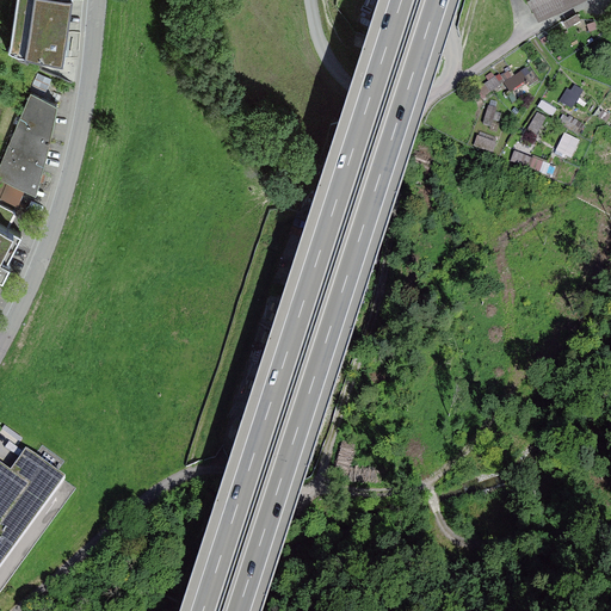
[(72,0),(17,0),(11,56),(66,62),(72,0)]
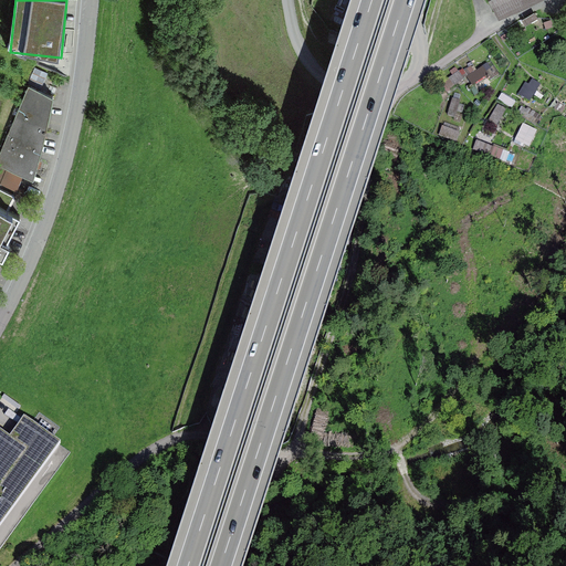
[(493,0),(500,13),(530,0),(493,0)]
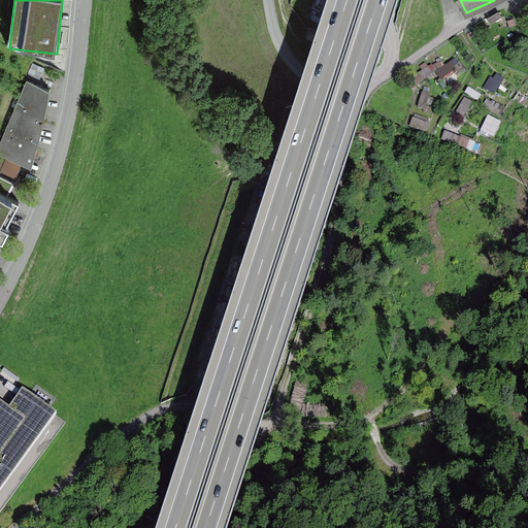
[(31,74),(42,77),(45,65),(34,62),(31,74)]
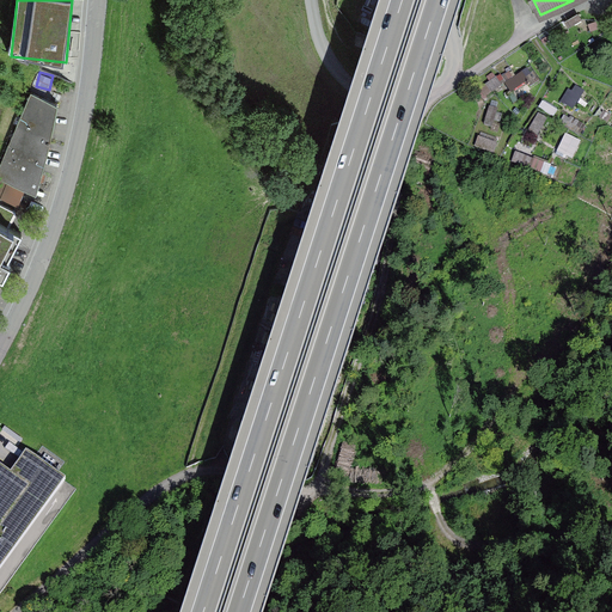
[(506,80),(510,91),(532,83),(527,72),(506,80)]
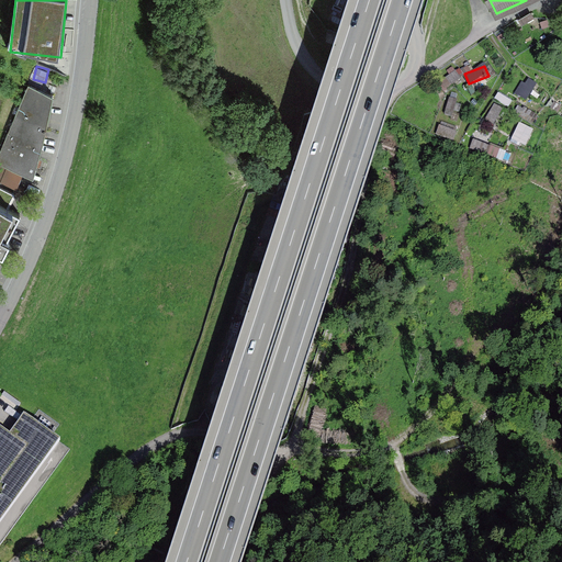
[(460,68),(441,81),(448,90),(465,77),(460,68)]
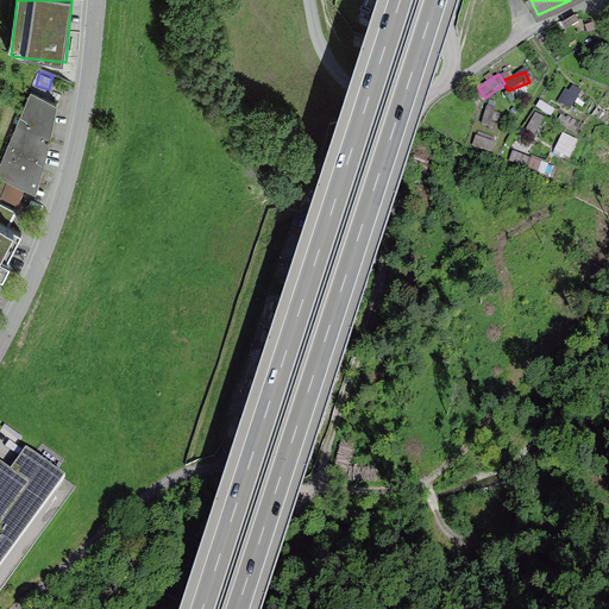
[(570,83),(562,102),(573,108),(583,89),(570,83)]
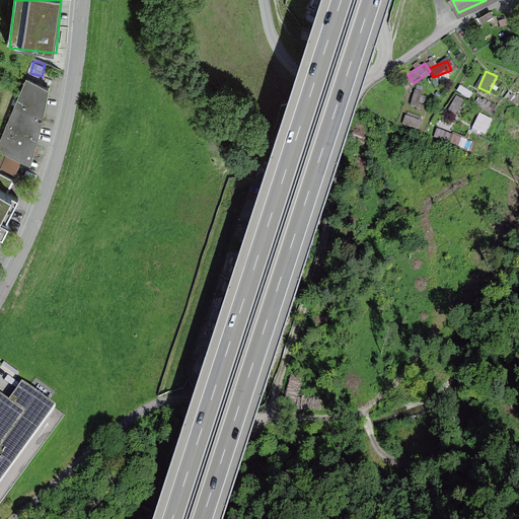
[(47,92),(21,83),(0,132),(0,157),(29,169),(42,127),(47,92)]
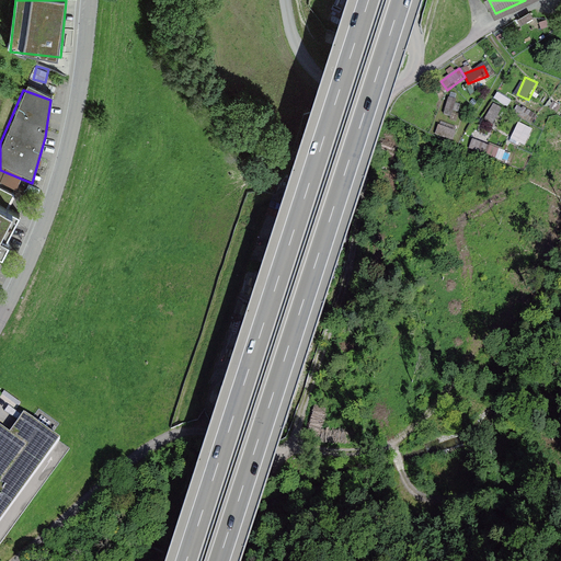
[(445,113),(451,115),(457,99),(450,96),(445,113)]
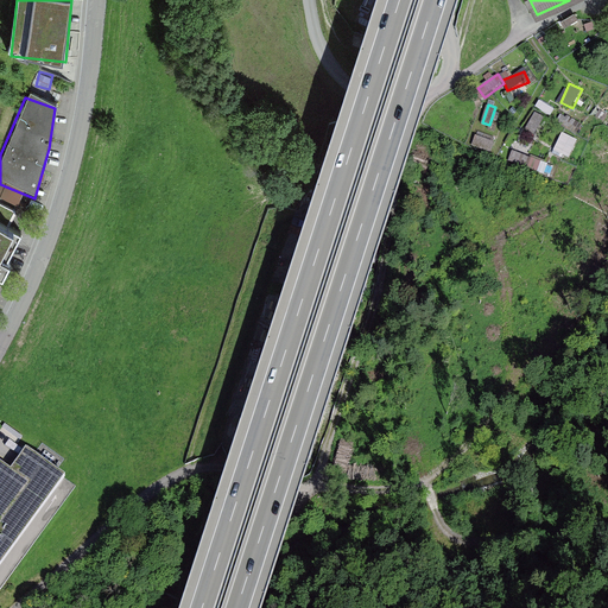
[(529,131),(538,134),(544,116),(534,113),(529,131)]
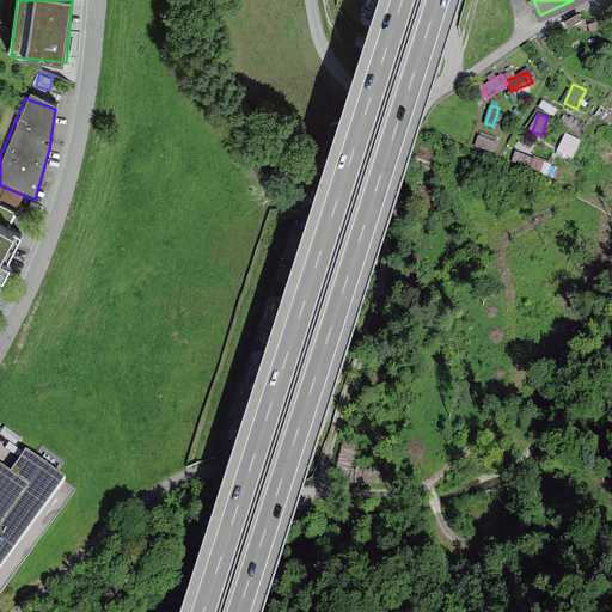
[(481,134),(476,147),(496,153),(500,140),(481,134)]
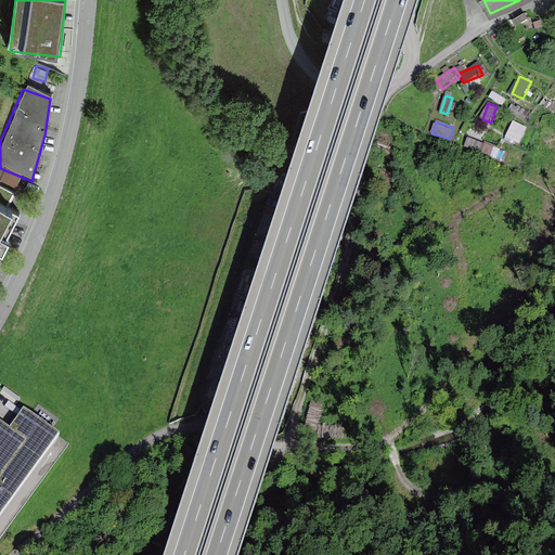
[(507,139),(519,143),(526,126),(514,121),(507,139)]
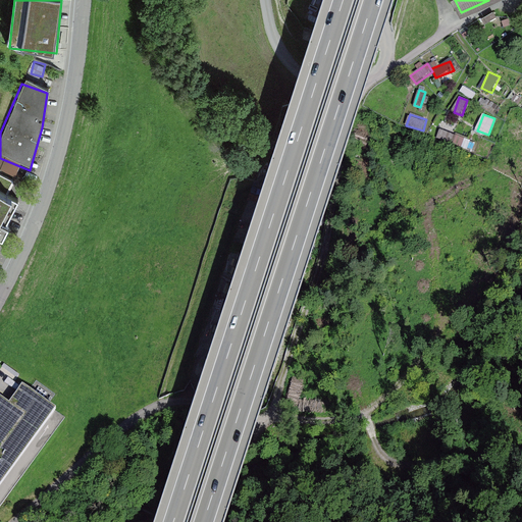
[(441,128),(437,139),(482,157),(498,121),(496,121),(489,136),(460,124),(456,134),(441,128)]
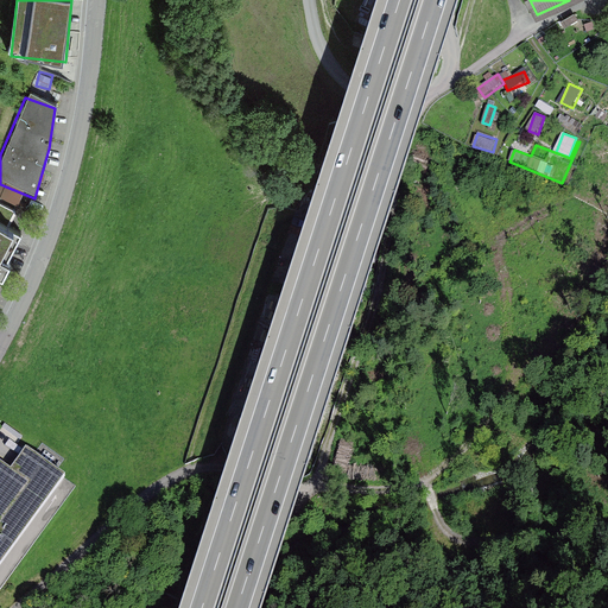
[(0,279),(23,234),(0,222),(0,279)]
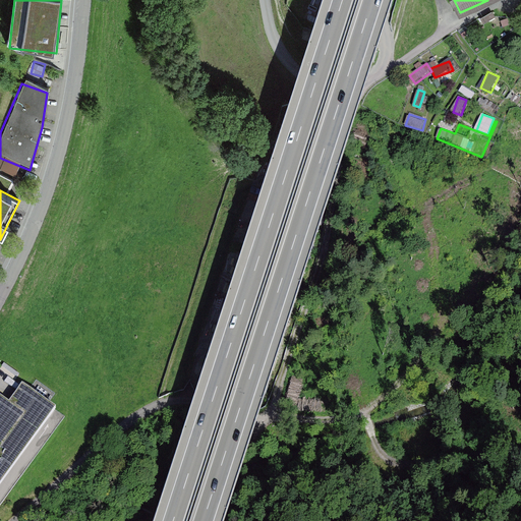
[(23,406),(0,389),(0,504),(67,410),(36,389),(23,406)]
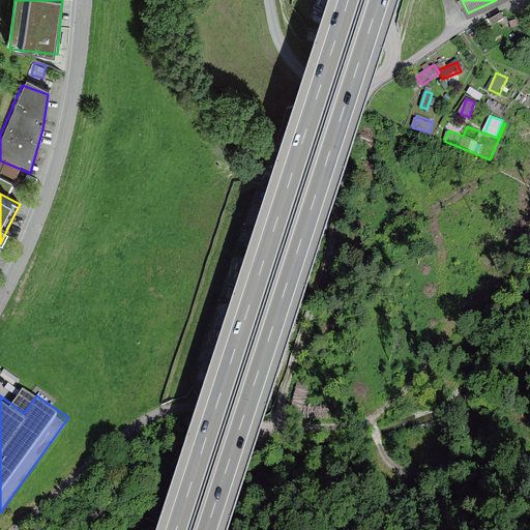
All buildings are outlined.
